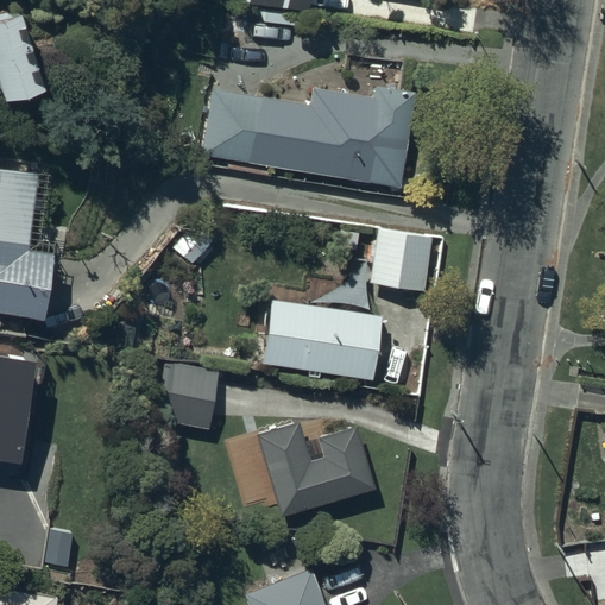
[(0,94),(1,98),(43,83),(19,11),(6,16),(6,13),(0,14),(0,94)]
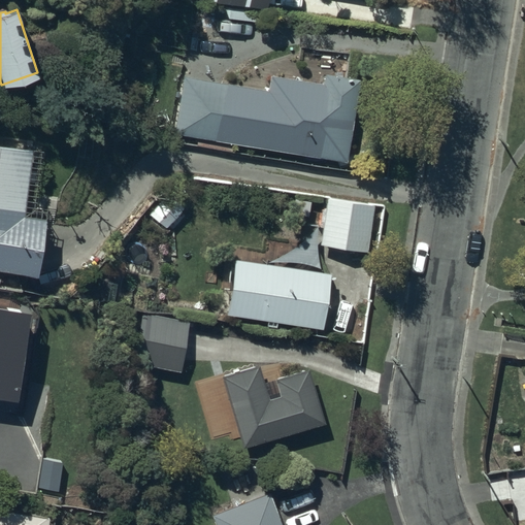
[(349,162),(361,78),(326,73),(325,86),(272,77),(270,92),(185,79),(176,136),(250,146),(252,131),(286,136),(284,153),(349,162)]
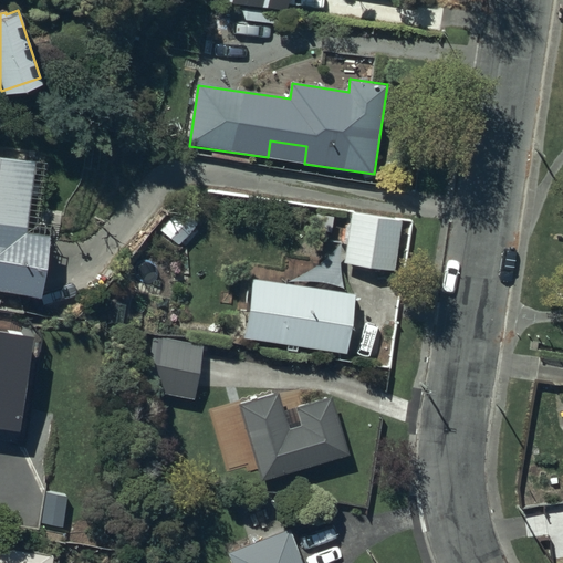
[(0,290),(39,296),(48,233),(25,231),(34,163),(0,157),(0,290)]
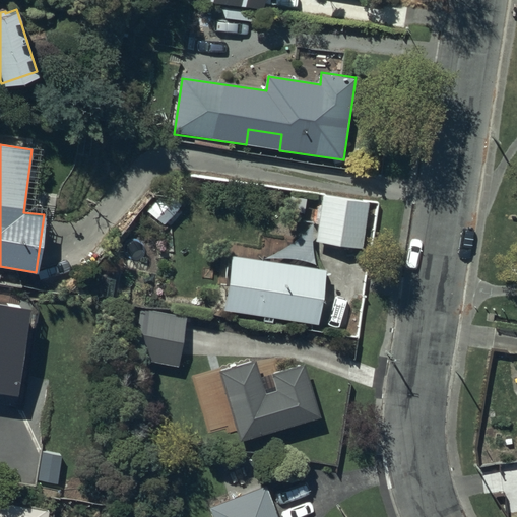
[(364,250),(370,203),(322,197),(317,244),(364,250)]
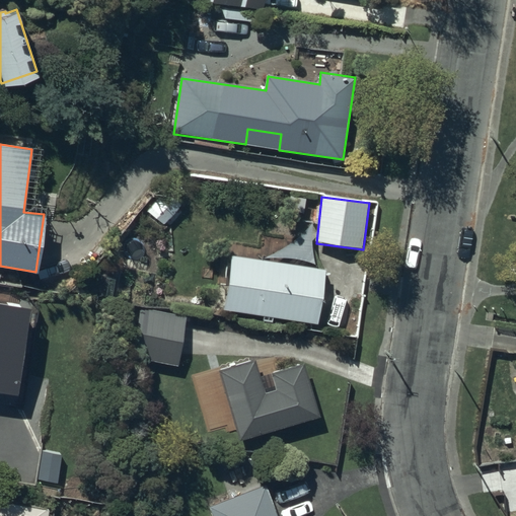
[(233,255),(224,309),(318,324),(327,271),(233,255)]
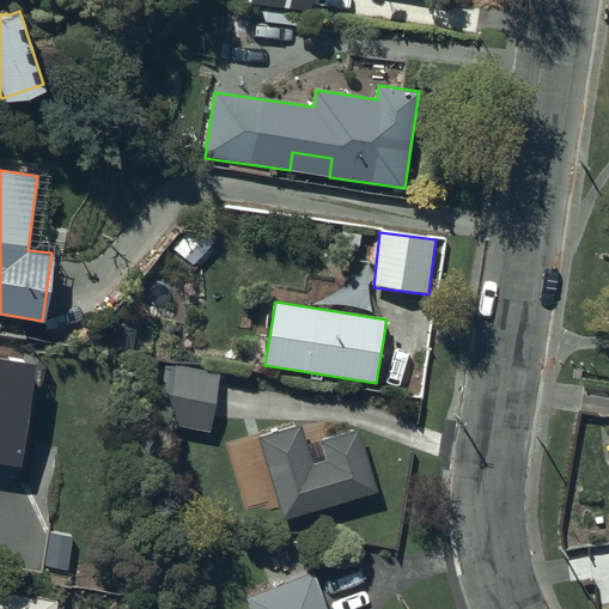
[(22,439),(26,361),(0,358),(0,485),(17,487),(26,479),(29,446),(22,439)]
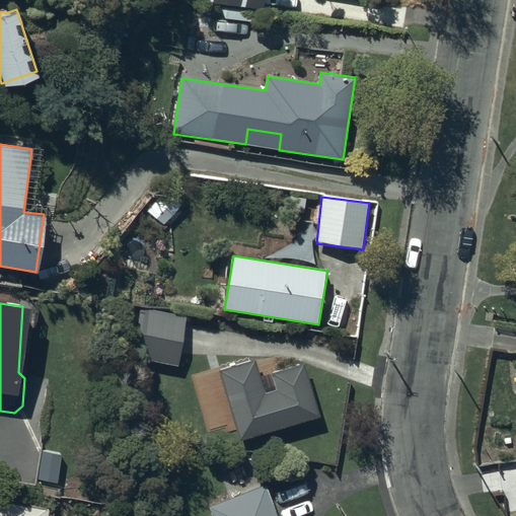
[(179,365),(187,316),(143,310),(136,359),(179,365)]
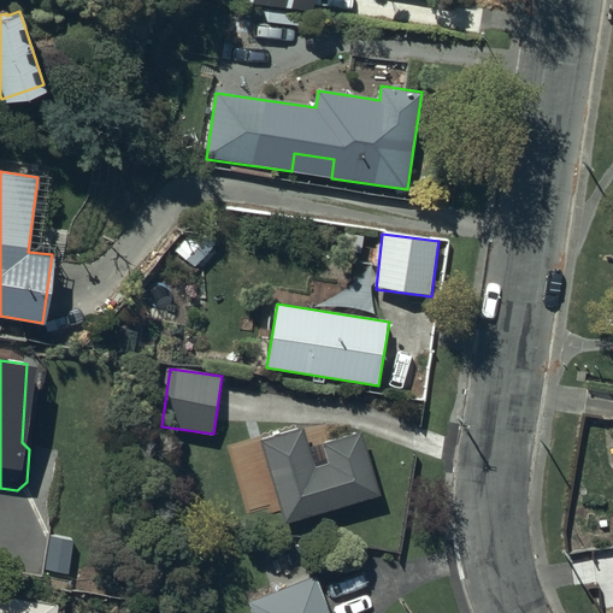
[(381,495),(360,431),(322,443),(329,465),(316,469),(302,428),(259,441),(286,525),(381,495)]
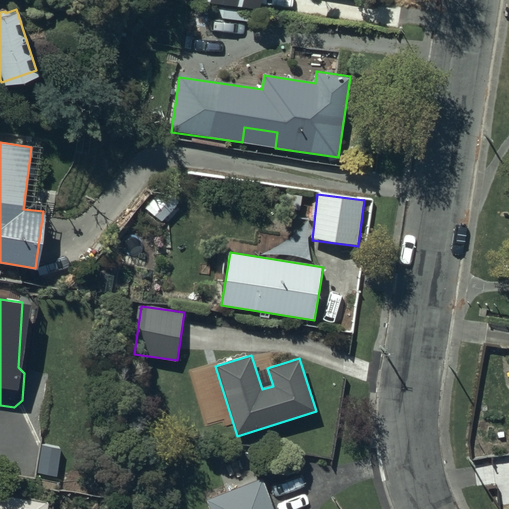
[(275,508),(263,478),(208,499),(212,508),(275,508)]
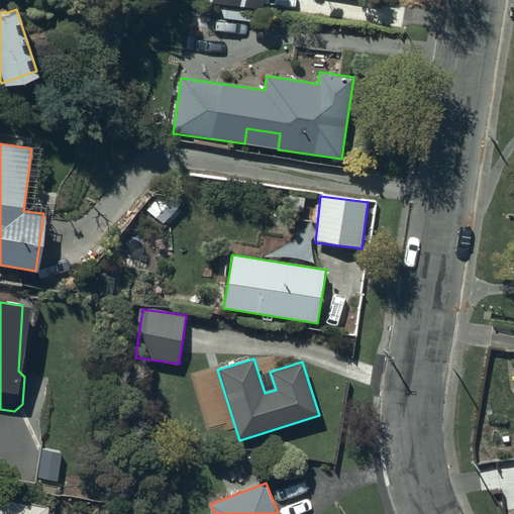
[(55,513),(56,510),(0,500),(0,513),(55,513)]
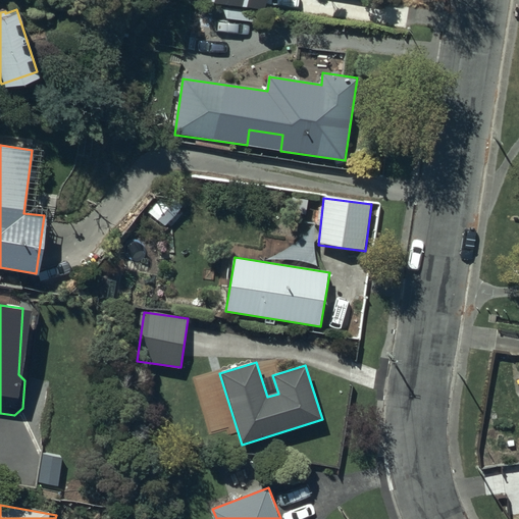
All buildings are outlined.
